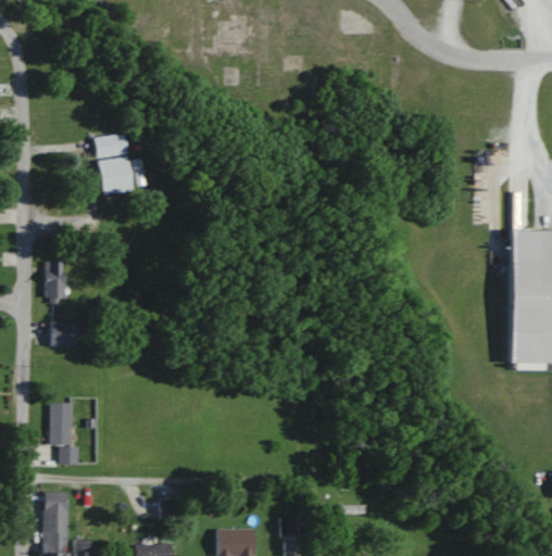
[(127,153),(125,134),(93,138),(97,158),(127,153)]
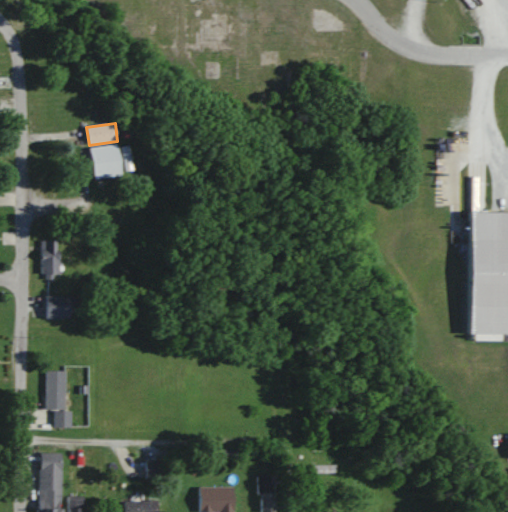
[(91,147),(94,178),(121,176),(118,145),(91,147)]
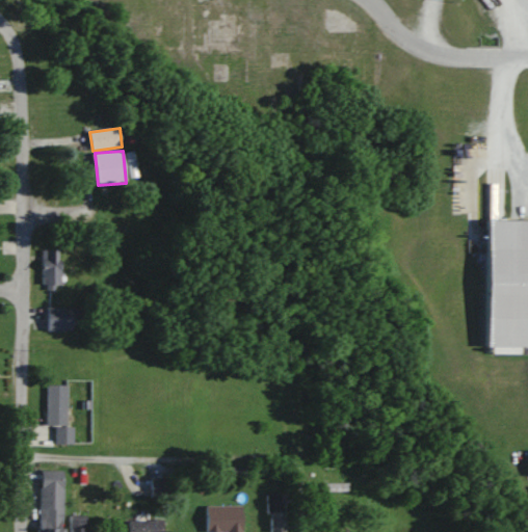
[(44,287),(61,287),(61,250),(44,250),(44,287)]
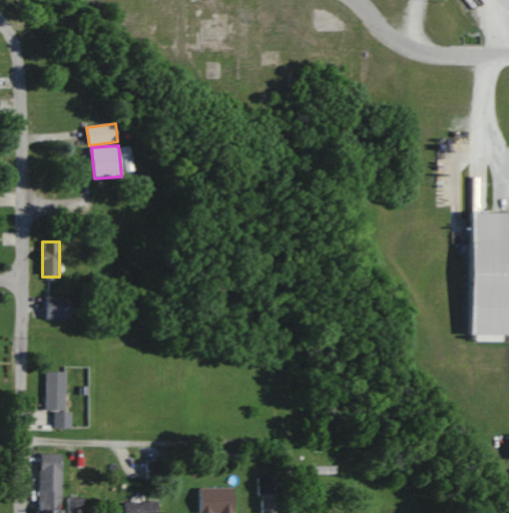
[(46,318),(70,318),(70,296),(46,296),(46,318)]
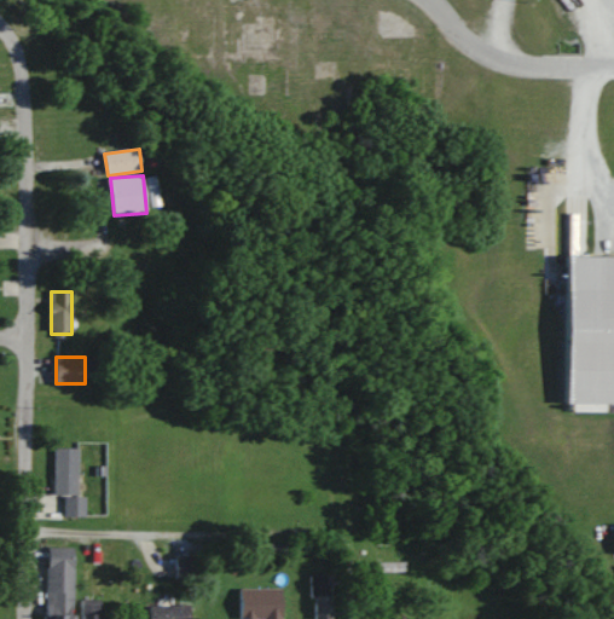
[(80,496),(80,447),(56,447),(56,496),(68,496),(68,515),(87,516),(87,496),(80,496)]
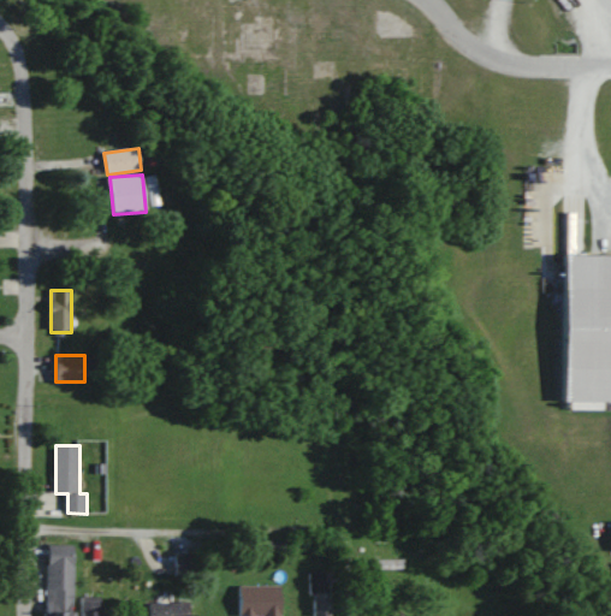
[(422,542),(375,542),(375,566),(407,566),(407,560),(422,560),(422,542)]
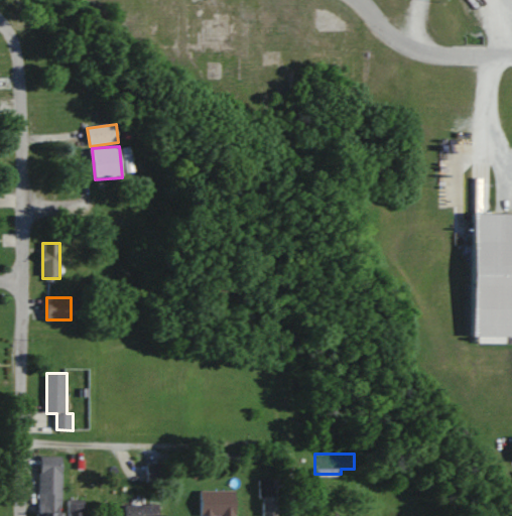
[(62,515),(64,456),(41,456),(39,515),(62,515)]
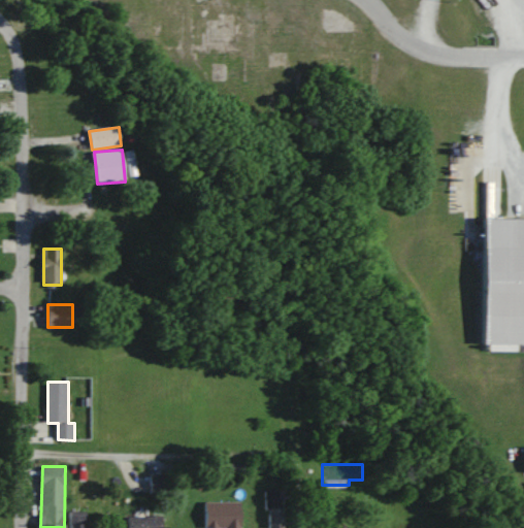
[(285,527),(285,490),(267,490),(267,527),(285,527)]
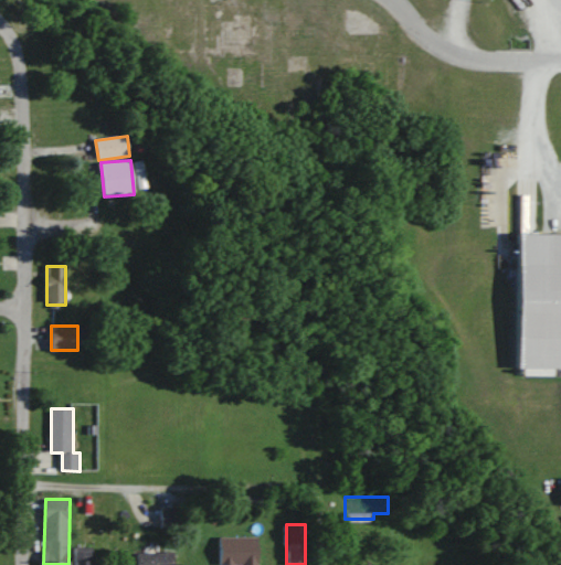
[(220,564),(241,564),(257,564),(258,537),(220,537),(220,564)]
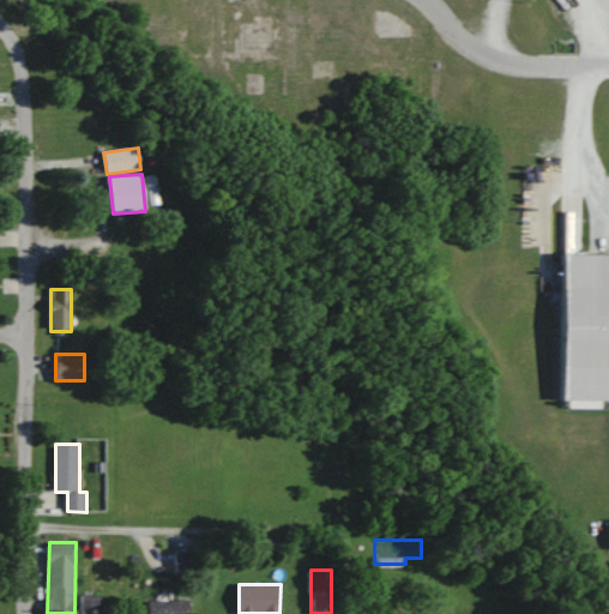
[(190,613),(190,601),(151,601),(150,613),(190,613)]
